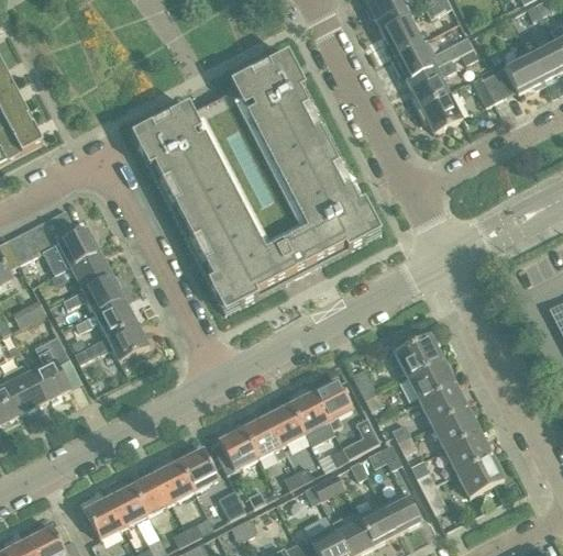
[(409,15),(400,0),(366,0),(368,3),(367,4),(381,30),(409,15)]
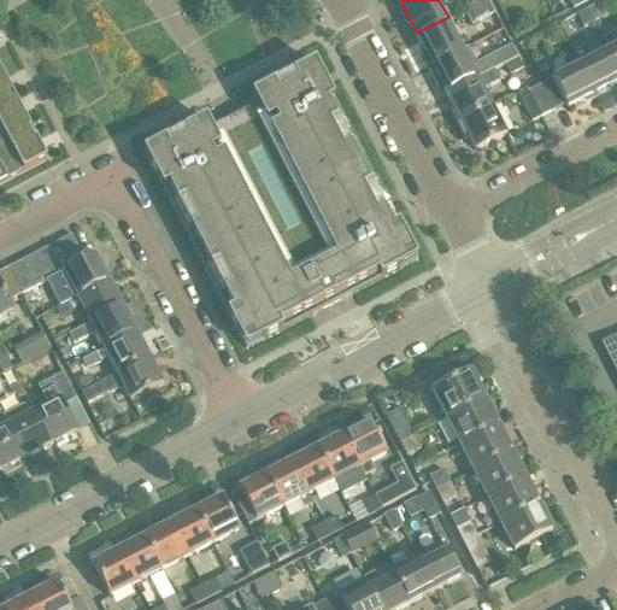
[(472,19),(481,15),(494,7),(491,0),(480,0),(475,3),(475,4),(466,9),(472,19)]
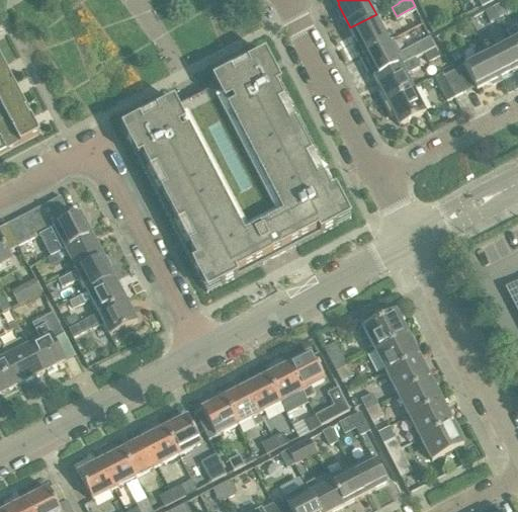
[(500,13),(508,9),(503,0),(498,0),(494,2),(500,13)]
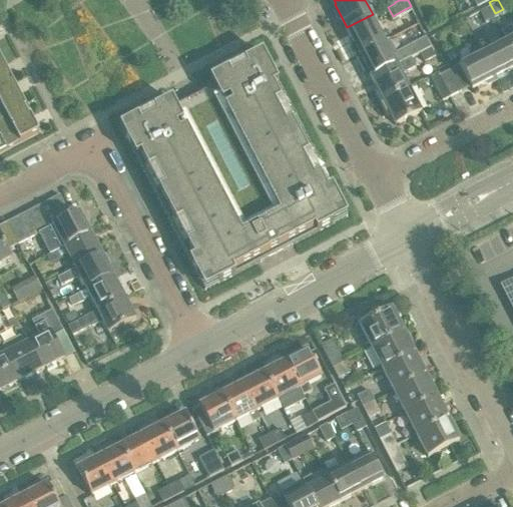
[(485,18),(495,13),(489,2),(479,8),(485,18)]
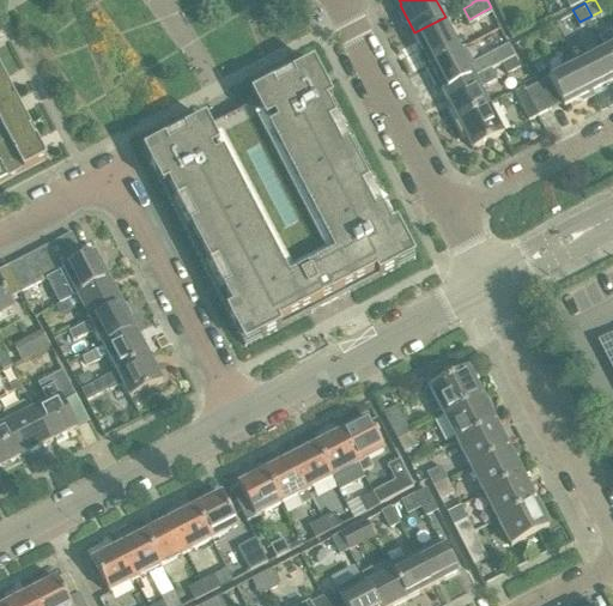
[(460,46),(460,44),(445,17),(414,32),(429,61),(460,46)]
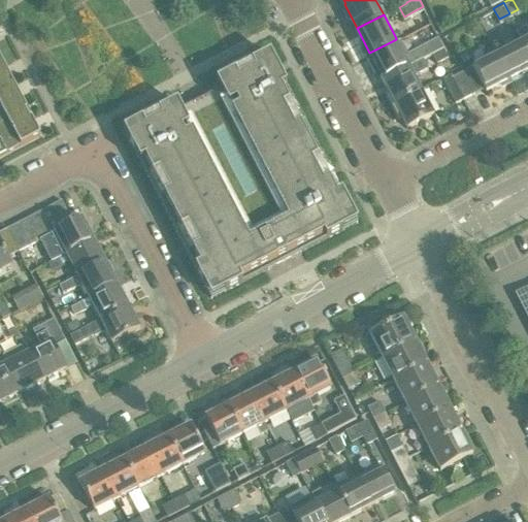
[(527,26),(526,23),(516,28),(521,38),(522,38),(527,50),(527,26)]
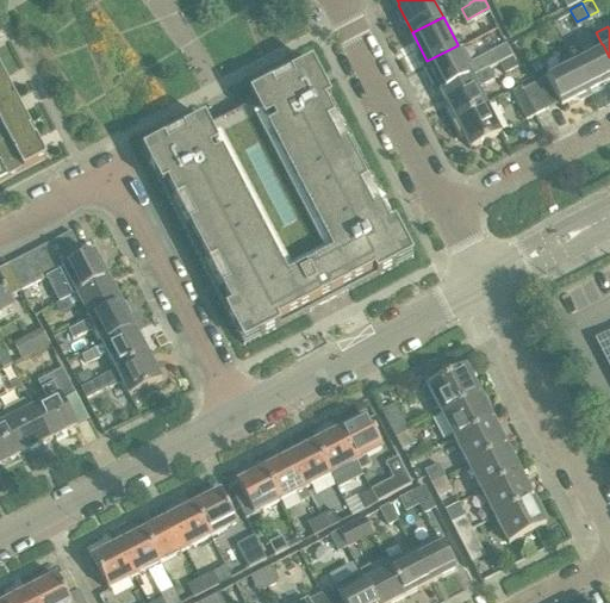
[(441,87),(487,63),(489,64),(499,58),(498,57),(511,50),(506,41),(472,58),(462,42),(458,44),(458,45),(427,61),(423,63),(431,80),(436,78),(441,87)]
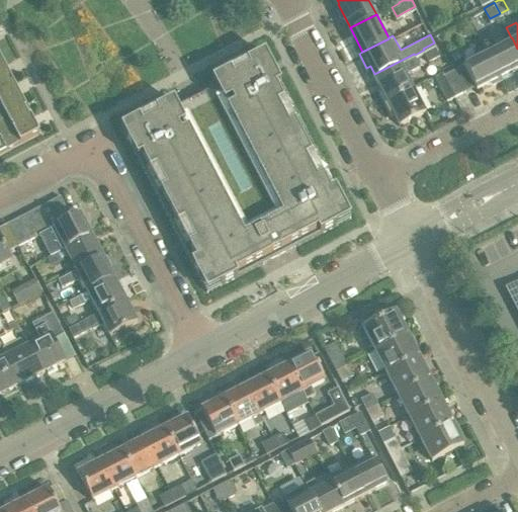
[(501,75),(517,66),(517,49),(512,37),(511,37),(488,49),(501,75)]
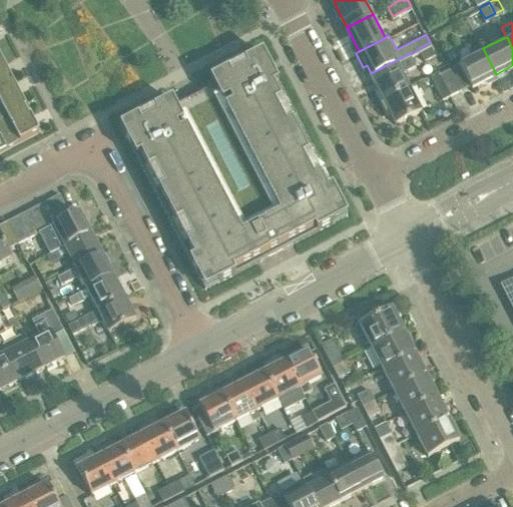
[(419,48),(420,49),(424,58),(435,52),(430,42),(419,48)]
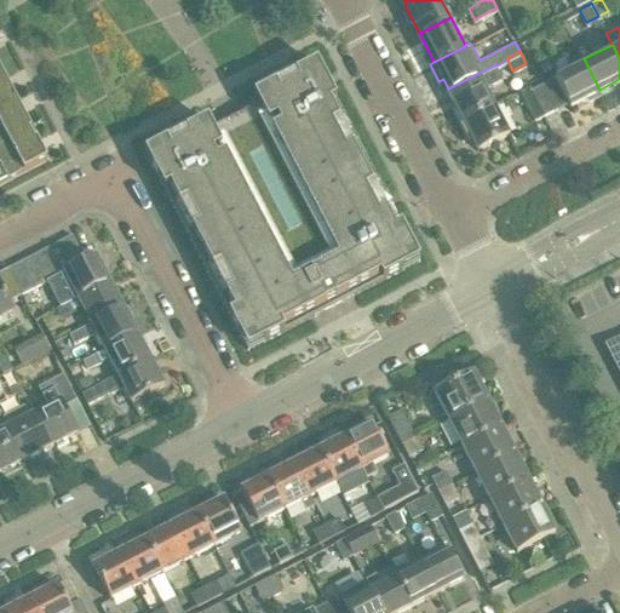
[(570,104),(600,90),(584,58),(544,80),(556,106),(568,99),(570,104)]
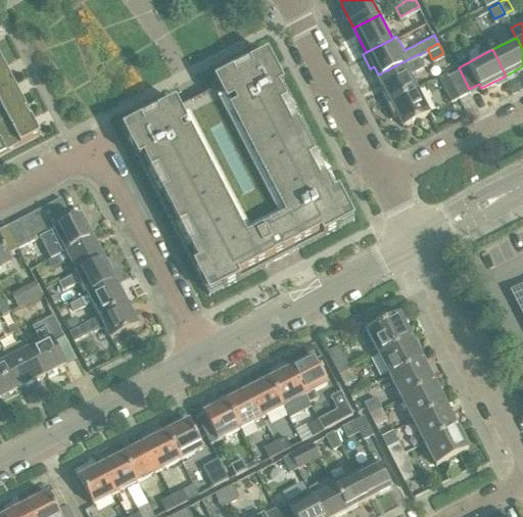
[(266,50),(214,78),(217,85),(197,95),(178,105),(174,98),(121,126),(207,292),(352,217),(266,50)]
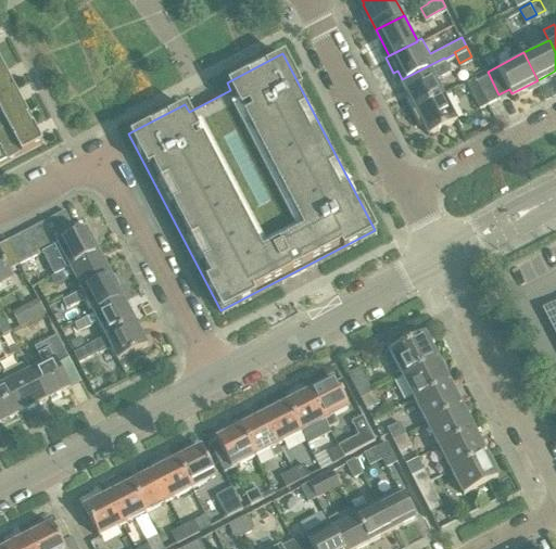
[(0,58),(0,87),(12,81),(0,58)]
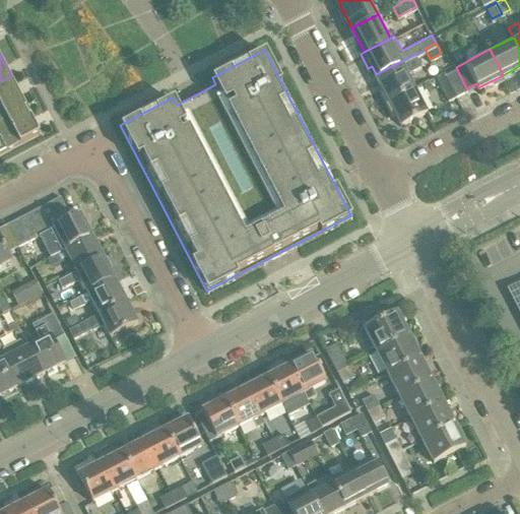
[(414,84),(407,71),(421,64),(416,55),(415,54),(376,74),(388,98),(414,84)]
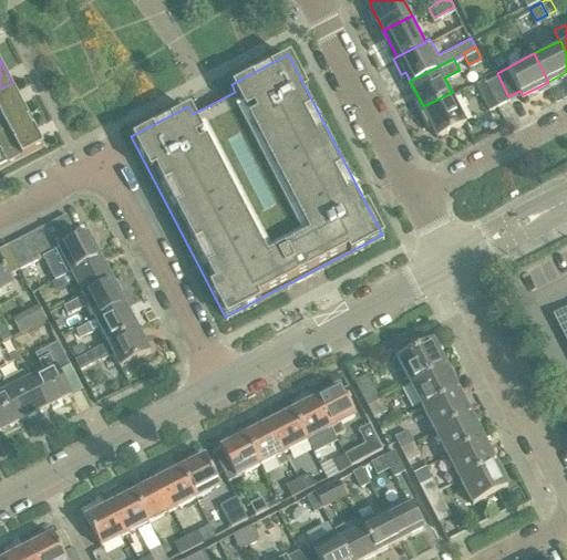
[(497,102),(508,96),(497,73),(485,79),(497,102)]
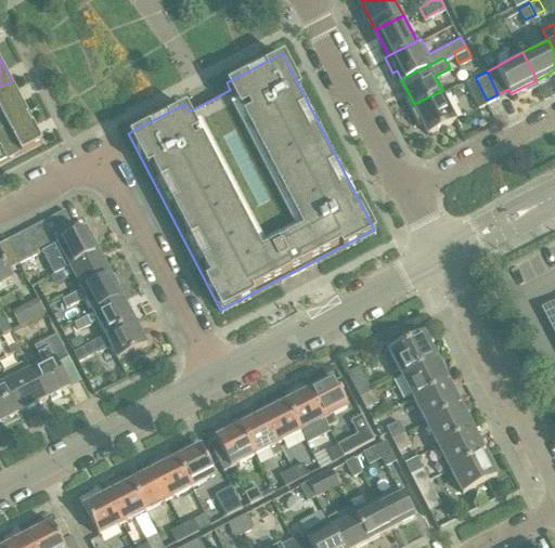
[(487,100),(475,77),(474,74),(465,78),(478,104),(487,100)]
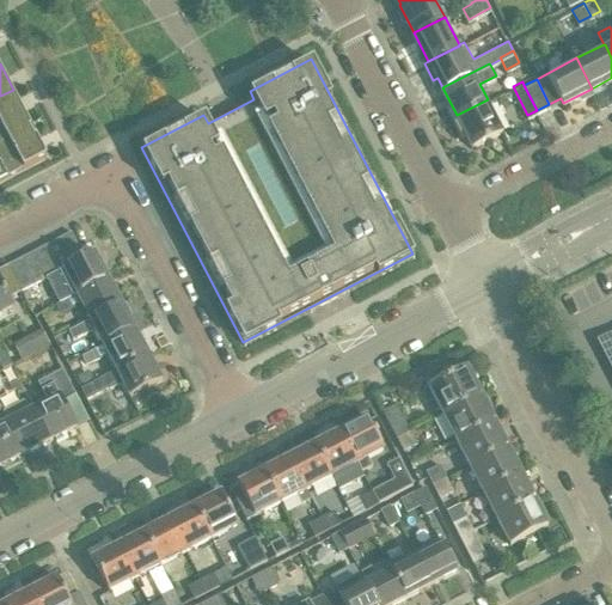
[(0,135),(30,120),(13,90),(0,96),(0,135)]
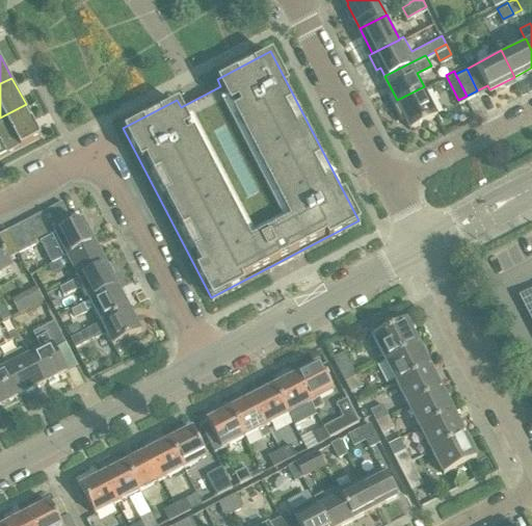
[(436,111),(424,86),(397,100),(409,125),(436,111)]
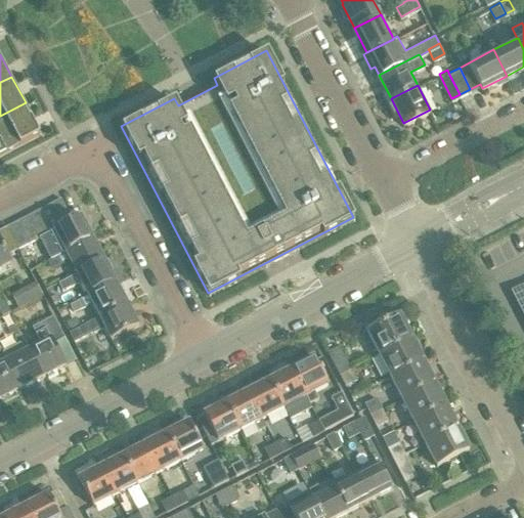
[(26,102),(0,116),(0,134),(6,146),(39,130),(26,102)]
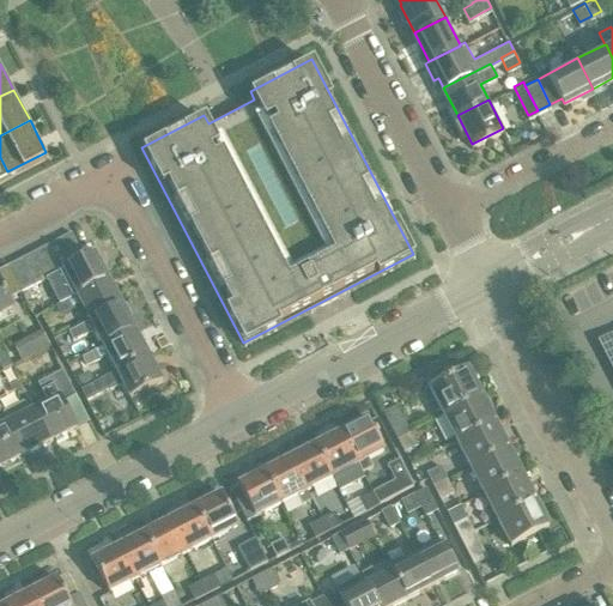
[(71,228),(59,235),(72,261),(86,254),(72,228),(71,228)]
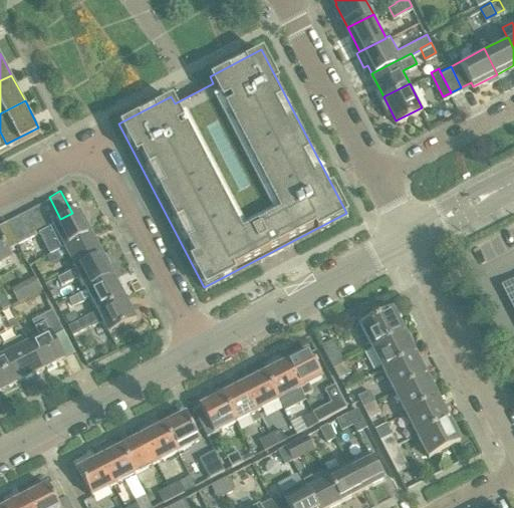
[(49,197),(38,202),(50,224),(60,219),(49,197)]
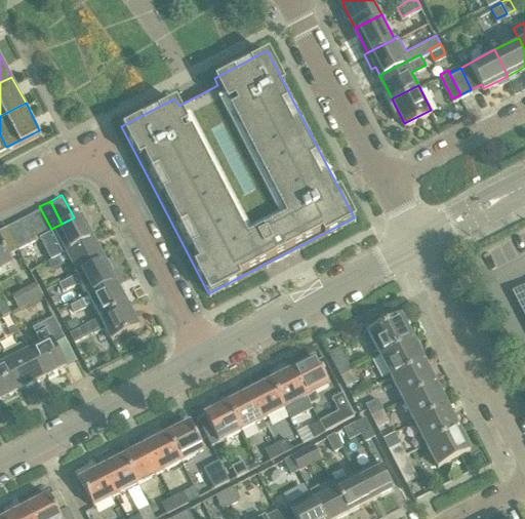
[(39,206),(29,212),(40,235),(41,234),(51,229),(39,206)]
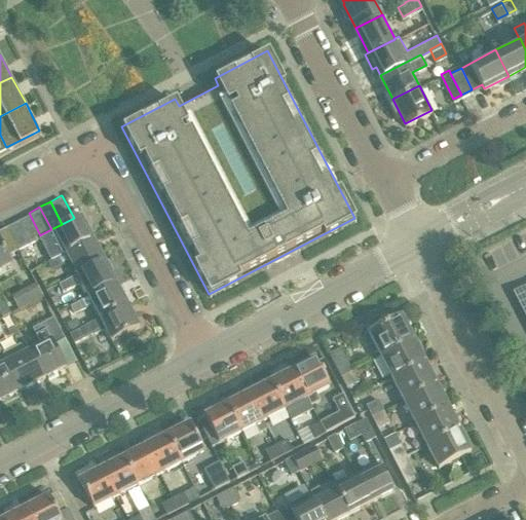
[(29,213),(17,218),(30,240),(40,235),(29,213)]
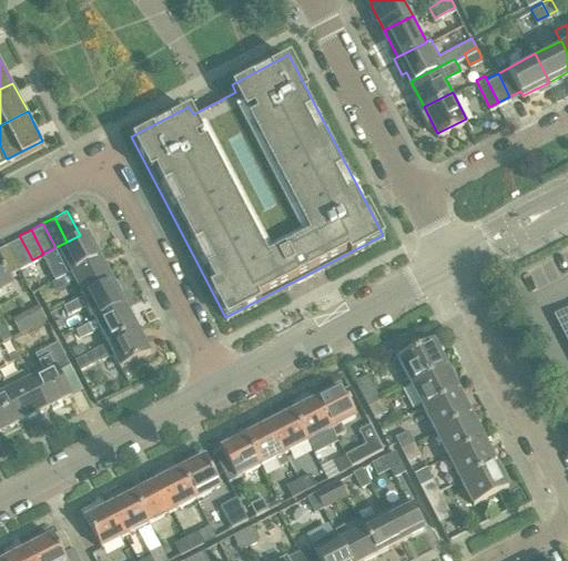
[(71,269),(101,254),(89,231),(80,235),(67,242),(56,247),(44,253),(48,261),(64,256),(71,268),(71,269)]
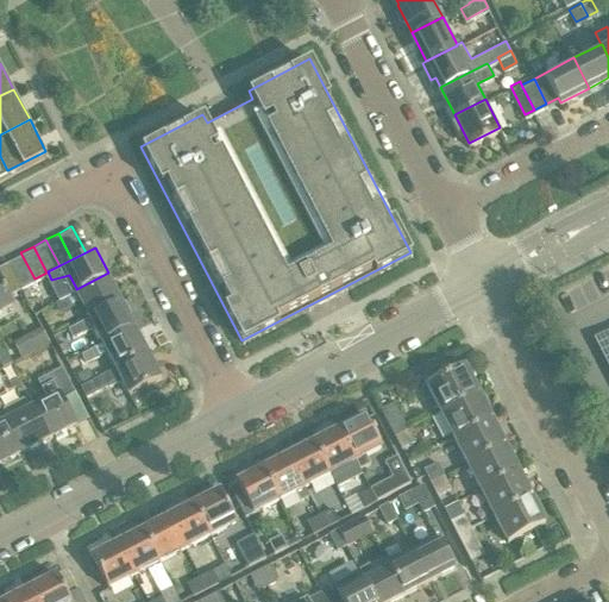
[(20,252),(8,259),(22,286),(35,278),(20,252)]
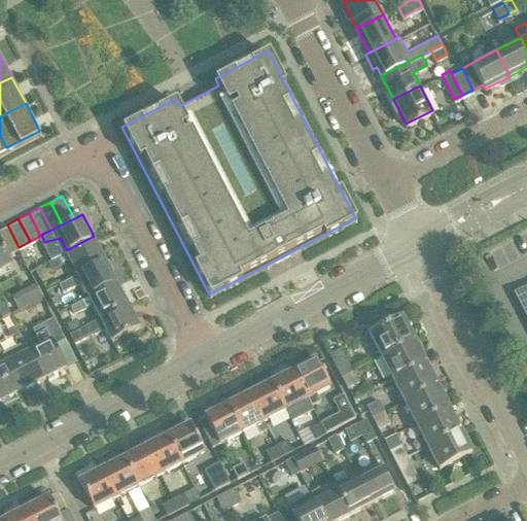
[(8,253),(19,247),(7,224),(0,228),(0,267),(12,261),(8,253)]
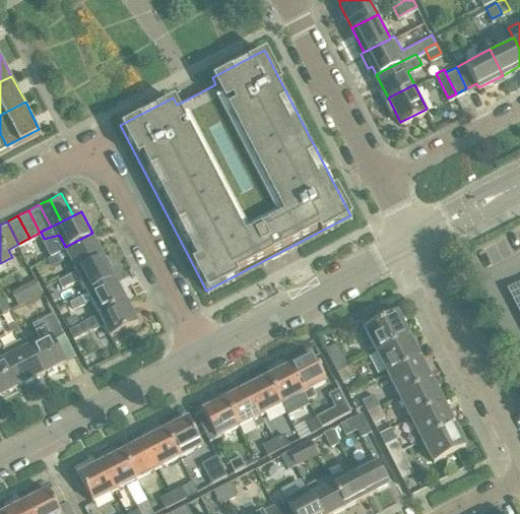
[(65,246),(47,255),(51,263),(62,258),(69,254),(76,267),(76,268),(104,254),(92,233),(65,247),(65,246)]
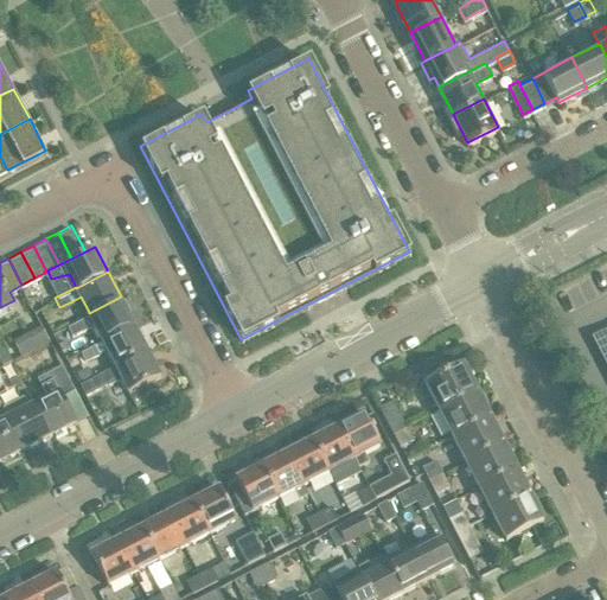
[(103,338),(134,323),(121,297),(89,313),(89,312),(68,324),(72,332),(84,327),(94,321),(102,337),(103,338)]
